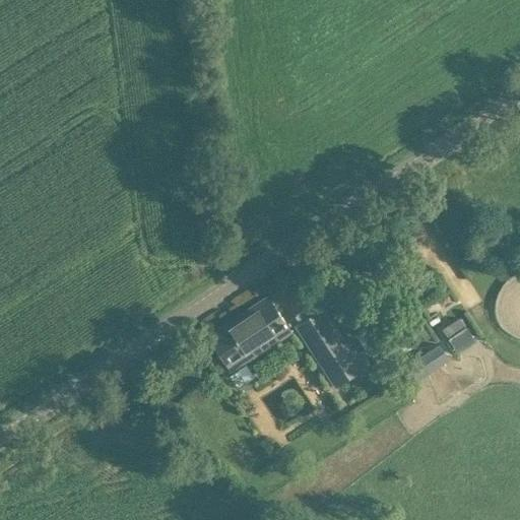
[(269,297),(209,335),(235,373),(230,376),(238,388),(255,377),(248,365),(294,334),(269,297)]
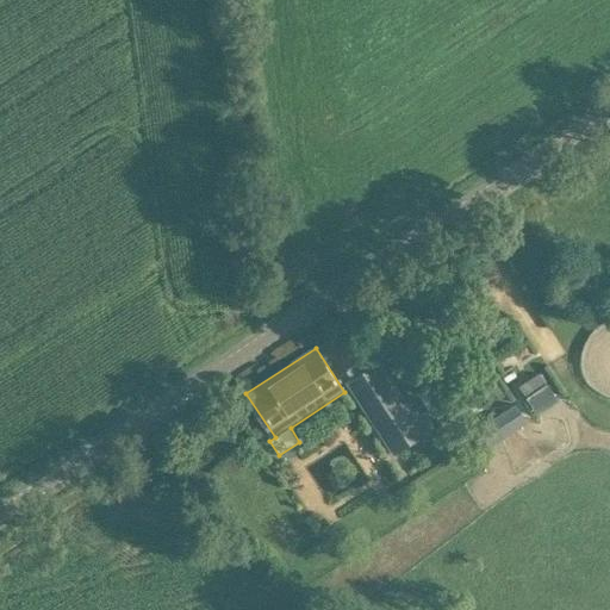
[(428,436),(393,383),(380,363),(350,383),(398,455),(428,436)]
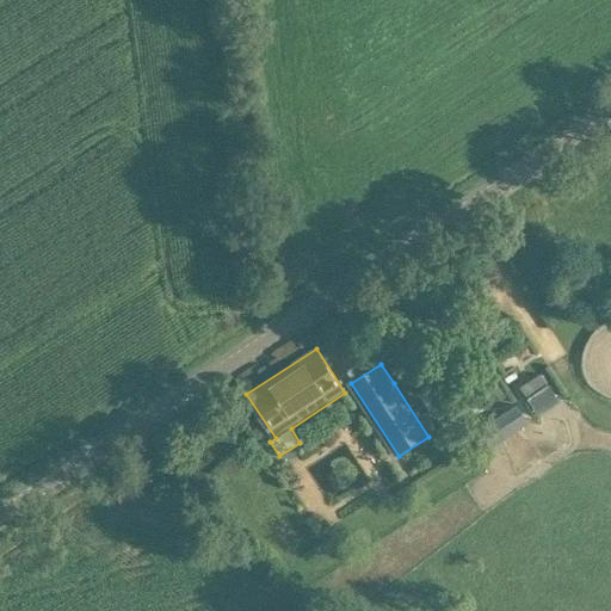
[(548,383),(541,374),(520,387),(528,397),(548,383)]
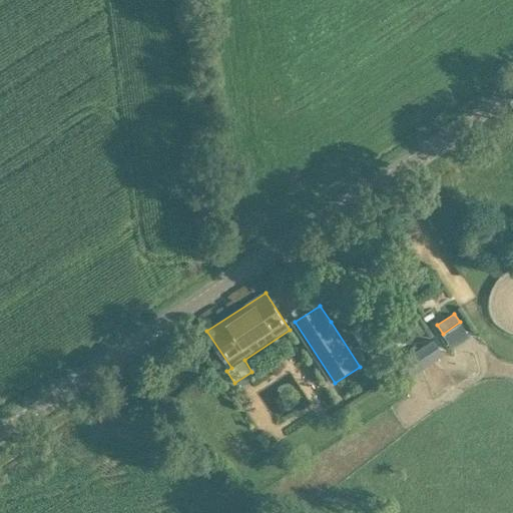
[(350,318),(337,329),(350,344),(363,333),(350,318)]
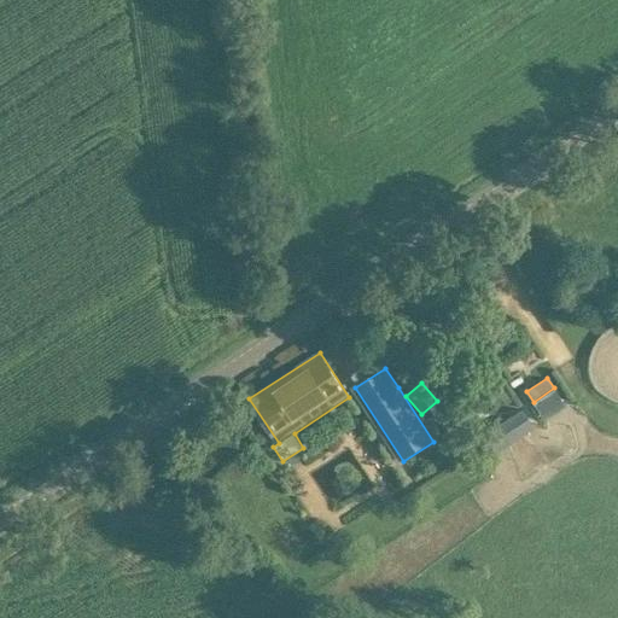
[(522,408),(479,436),(489,452),(531,424),(522,408)]
